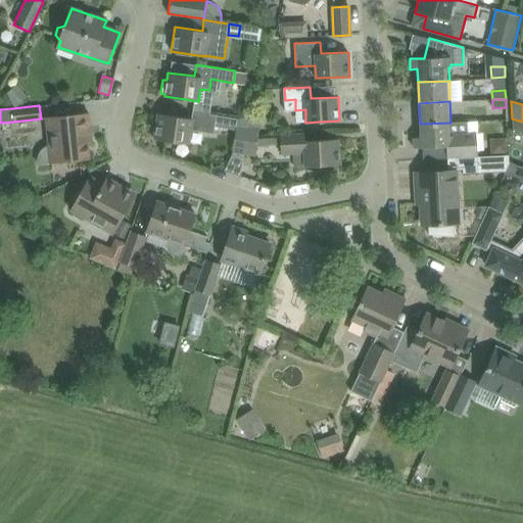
[(239,105),(237,117),(249,120),(249,116),(250,106),(239,105)]
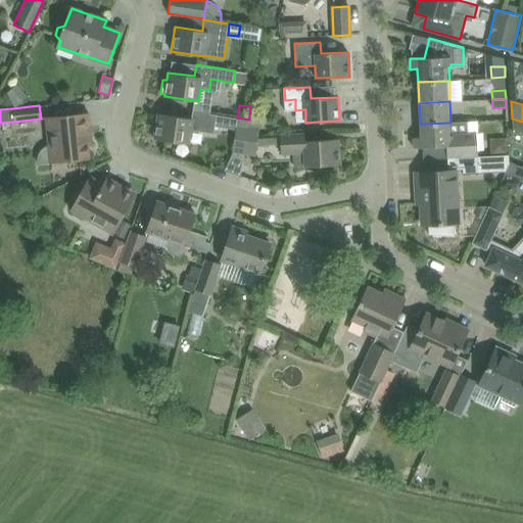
[(191,119),(178,116),(157,113),(154,139),(189,144),(191,130),(200,132),(200,130),(212,132),(216,114),(192,111),(191,119)]
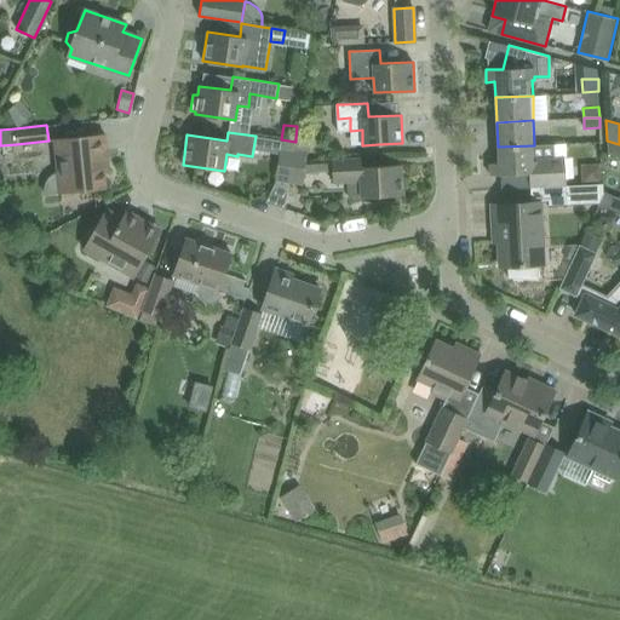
[(53,139),(57,173),(53,174),(52,174),(50,176),(49,178),(47,179),(46,181),(45,183),(44,185),(44,187),(44,189),(44,191),(44,194),(44,195),(59,193),(107,188),(103,156),(108,156),(105,133),(53,139)]
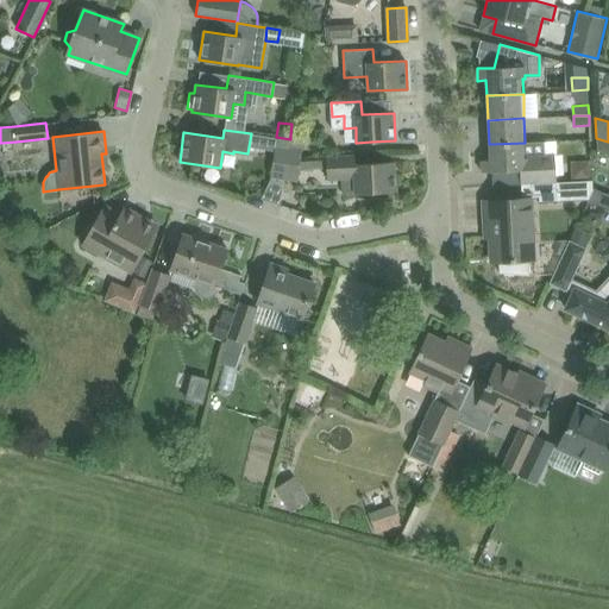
[(290,139),(288,149),(289,149),(302,151),(303,139),(300,136),(295,135),(290,136),(290,139)]
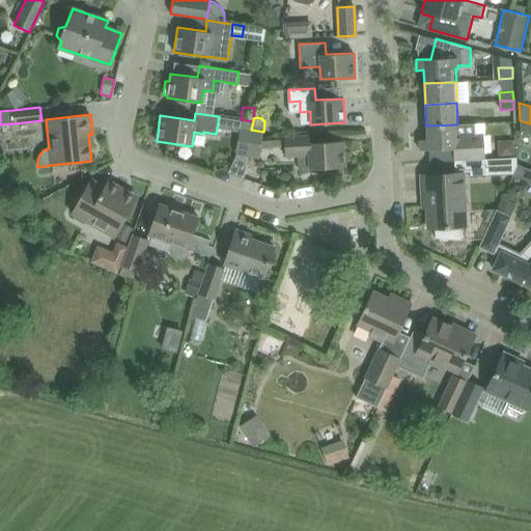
[(235,118),(233,132),(239,133),(240,128),(251,130),(253,121),(241,119),(235,118)]
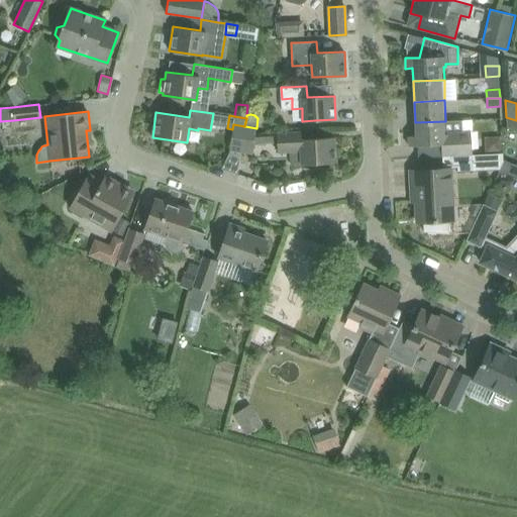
[(445,121),(415,122),(415,135),(408,136),(409,146),(441,144),(442,157),(456,156),(472,156),(471,129),(462,129),(461,118),(445,119),(445,121)]
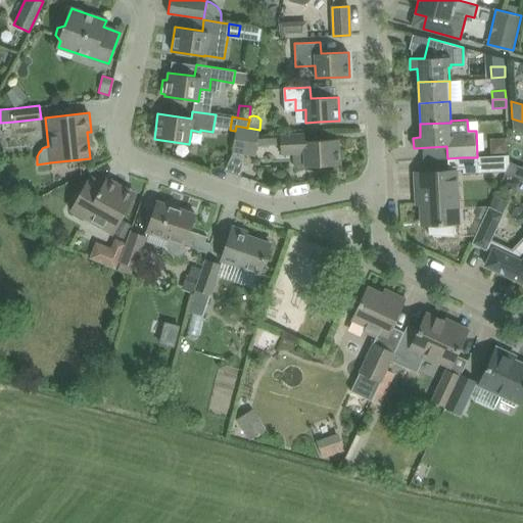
[(235,132),(232,151),(244,153),(247,128),(236,126),(235,131),(235,132)]
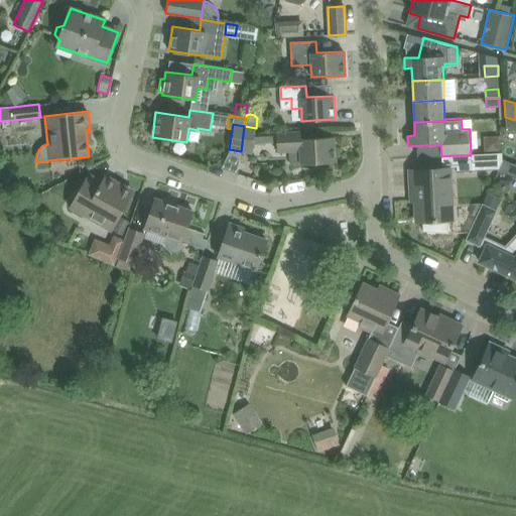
[(244,126),(241,151),(252,153),(254,141),(276,140),(277,151),(300,150),(300,164),(336,162),(334,137),(300,139),(300,132),(254,135),(256,128),(245,126),(244,126)]
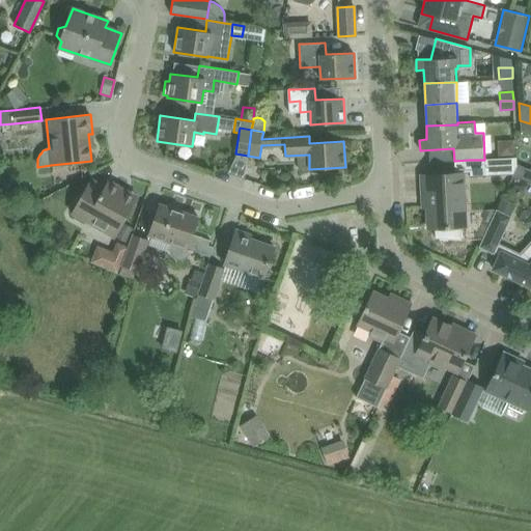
[(513,141),(498,141),(499,157),(514,157),(513,141)]
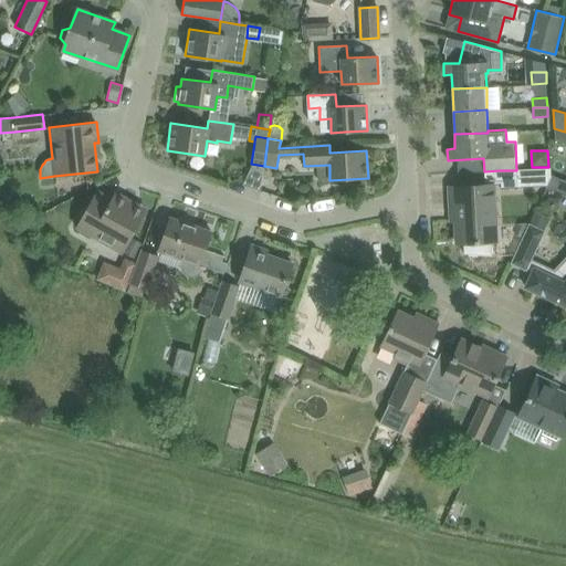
[(516,170),(500,170),(501,188),(517,188),(516,170)]
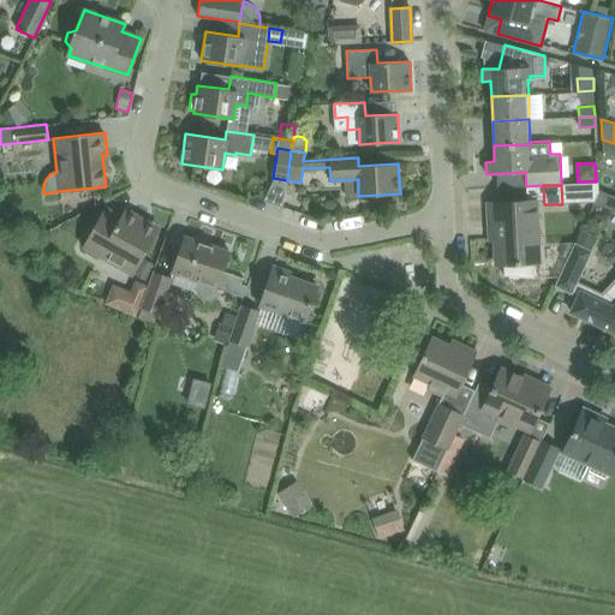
[(614,195),(598,190),(592,204),(614,212),(614,195)]
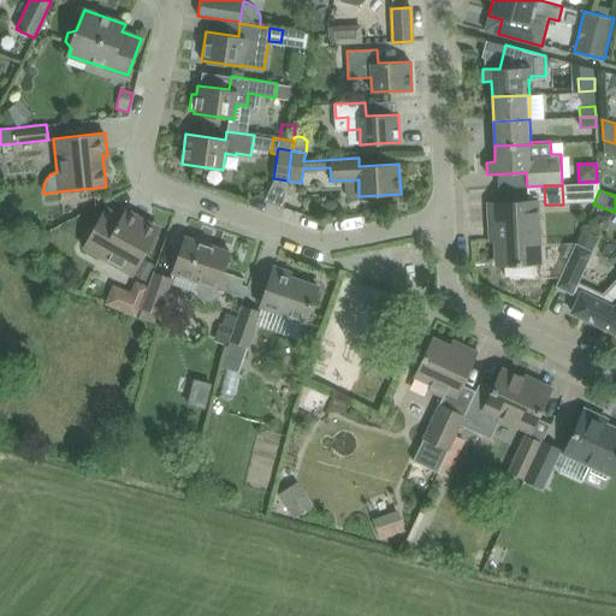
[(537,201),(489,203),(490,230),(495,230),(497,265),(504,265),(505,277),(535,279),(535,264),(567,262),(576,243),(539,244),(537,201)]
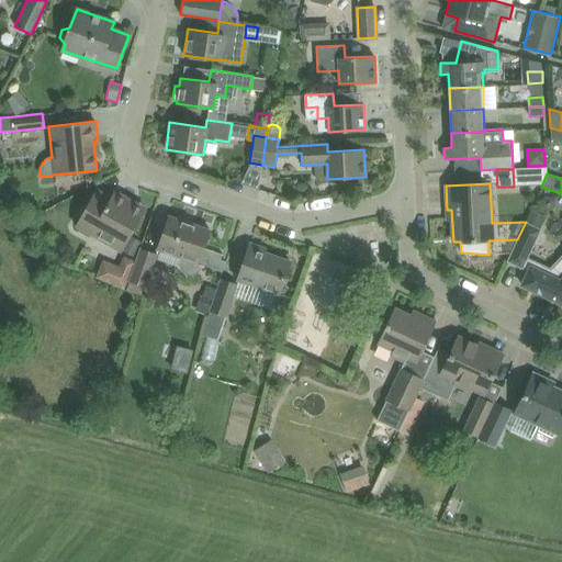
[(96,189),(86,209),(76,225),(121,251),(133,229),(144,211),(133,204),(135,202),(114,190),(111,197),(96,189)]
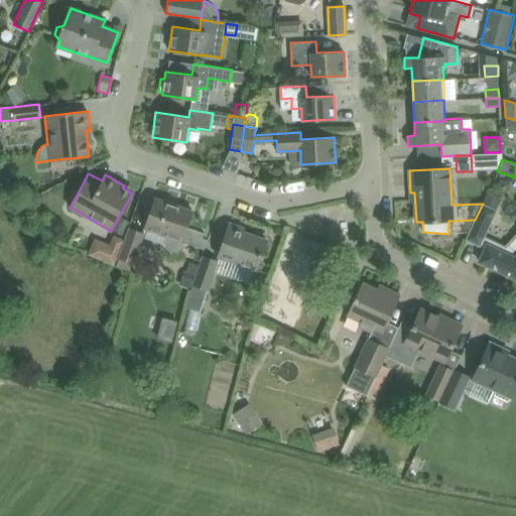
[(489,192),(484,203),(497,209),(501,199),(489,192)]
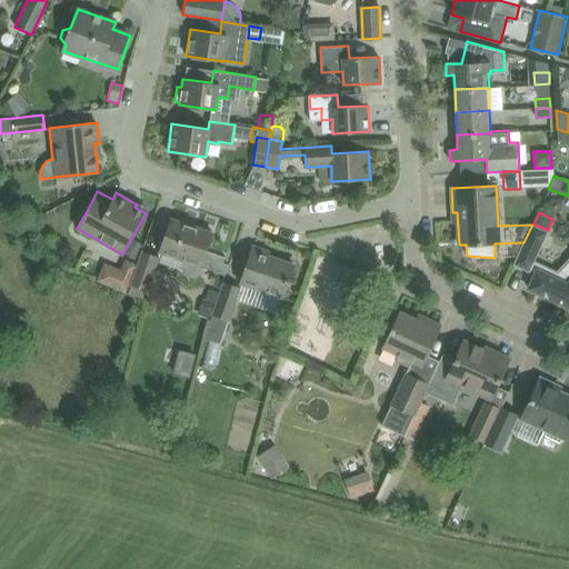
[(170,222),(163,243),(160,253),(182,261),(181,262),(181,265),(181,268),(182,271),(183,273),(187,276),(191,277),(195,277),(197,276),(200,275),(201,272),(203,270),(203,268),(226,275),(229,265),(223,262),(225,257),(206,250),(212,231),(183,222),(182,227),(170,222)]
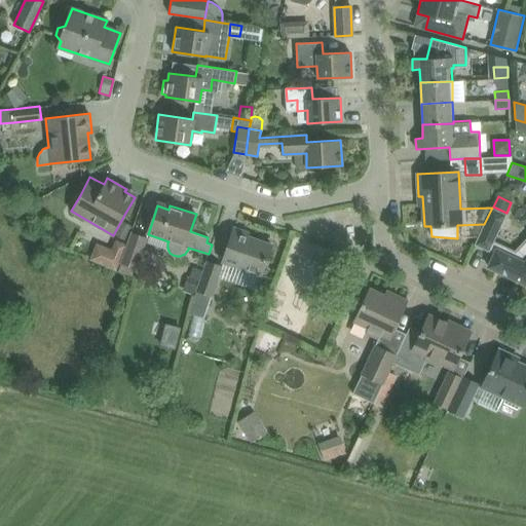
[(484,224),(483,226),(474,245),(489,252),(490,250),(495,252),(488,267),(522,283),(524,278),(523,275),(525,274),(525,235),(514,250),(494,240),(505,213),(492,207),(492,208),(484,224)]
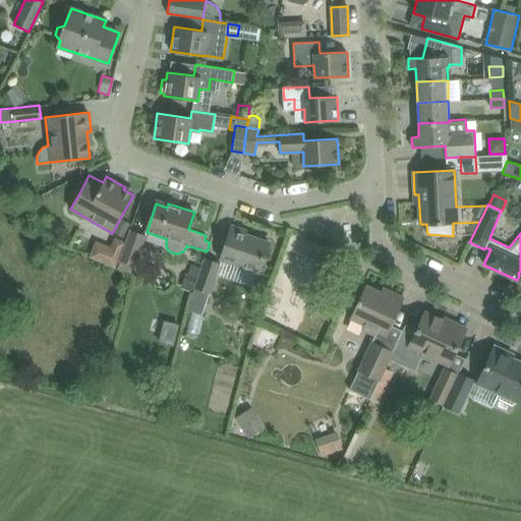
[(131,223),(122,219),(114,233),(123,238),(131,223)]
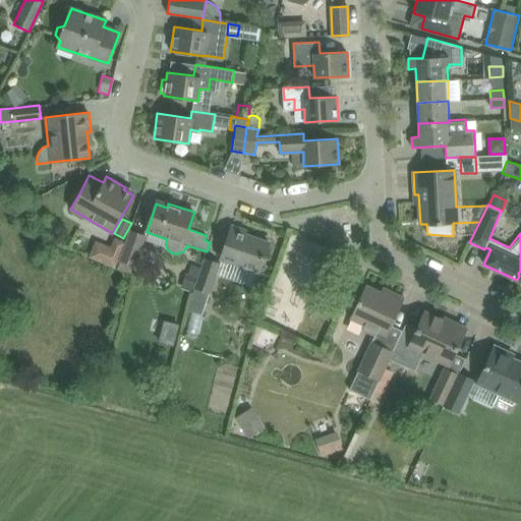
[(232,225),(226,244),(220,259),(258,273),(269,242),(238,231),(239,227),(232,225)]
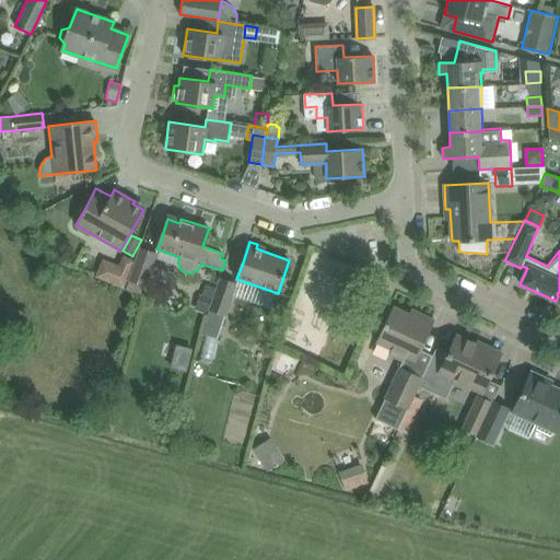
[(139,248),(129,279),(125,290),(140,295),(144,284),(146,286),(156,254),(139,248)]
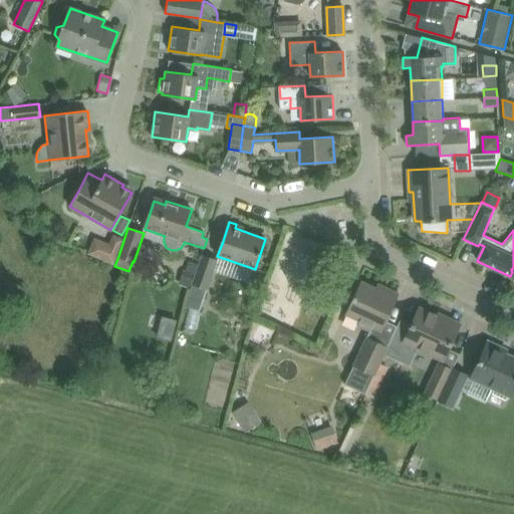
[(109,243),(102,260),(113,264),(123,238),(112,234),(109,243)]
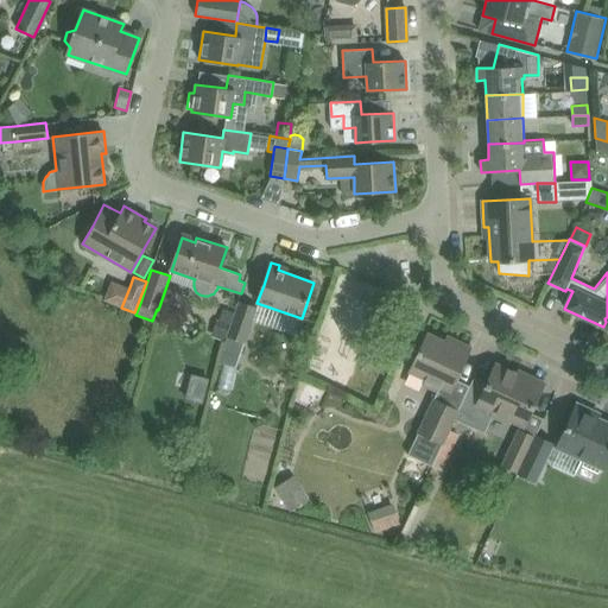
[(226,340),(226,342),(223,348),(241,354),(257,308),(239,302),(236,311),(232,322),(232,323),(226,340)]
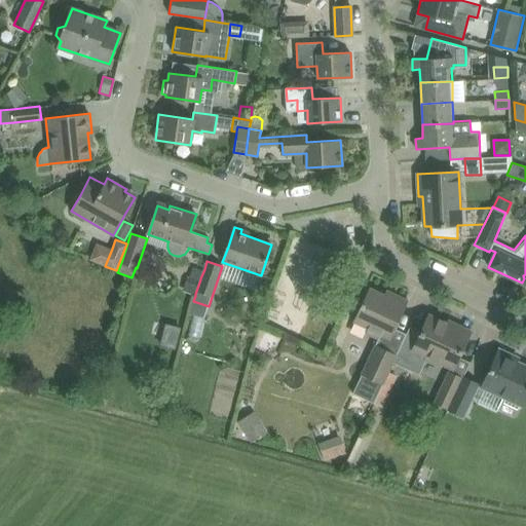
[(200,278),(204,269),(195,265),(191,275),(200,278)]
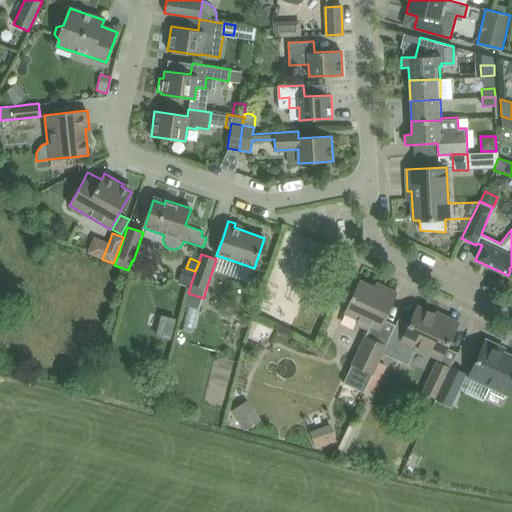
[(190,286),(195,272),(184,269),(179,282),(190,286)]
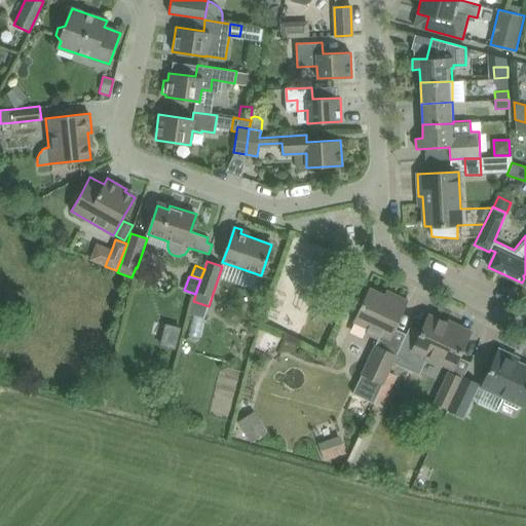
[(361,375),(352,393),(374,403),(382,384),(388,372),(403,342),(391,337),(398,324),(406,305),(384,295),(369,288),(360,306),(353,321),(368,328),(366,332),(378,338),(361,375)]
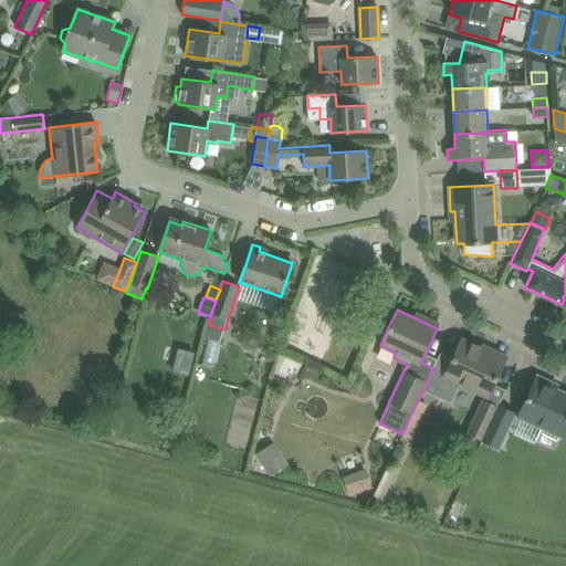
[(461,339),(451,359),(444,376),(459,383),(458,386),(474,394),(475,390),(488,396),(505,360),(461,339)]
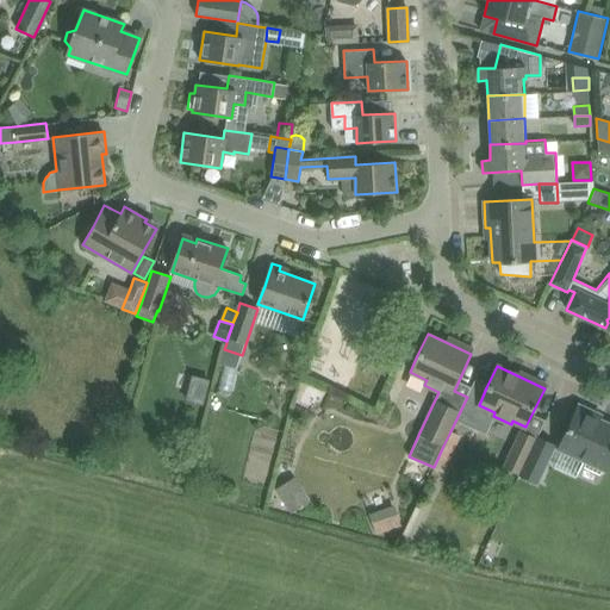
[(570,427),(559,449),(583,461),(577,474),(598,484),(604,471),(609,459),(609,423),(587,414),(590,410),(579,405),(570,427)]
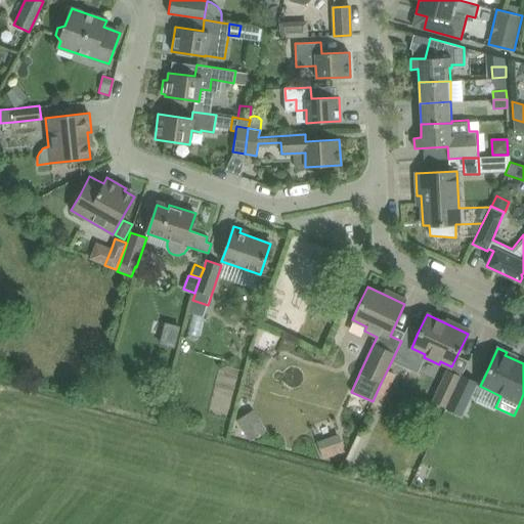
[(432,401),(445,406),(460,376),(446,369),(432,401)]
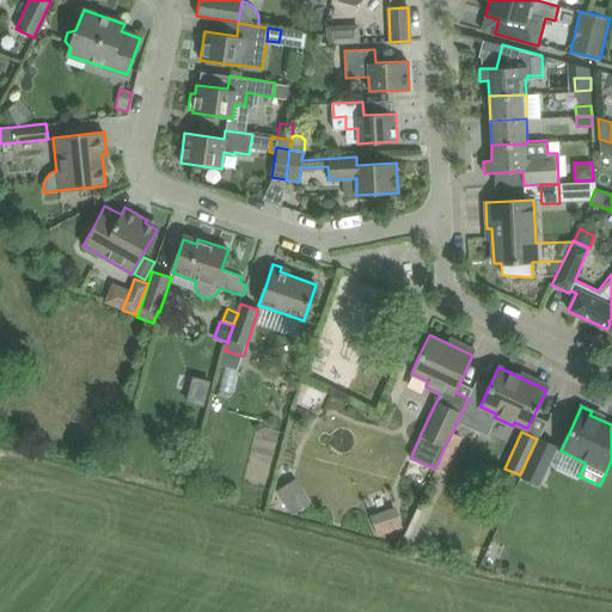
[(445,447),(435,469),(445,473),(461,438),(452,433),(445,447)]
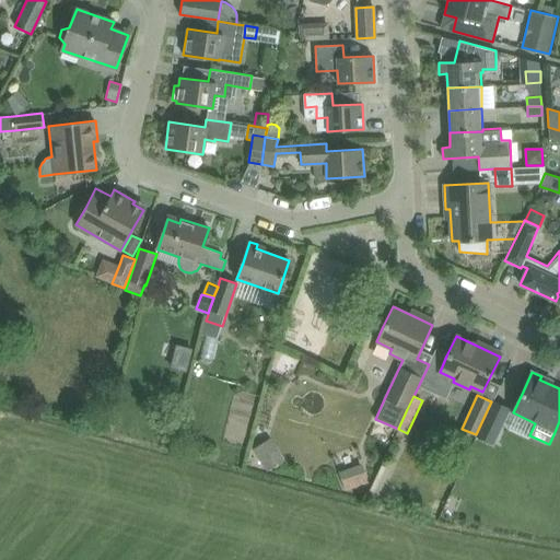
[(493,401),(477,435),(493,443),(509,409),(493,401)]
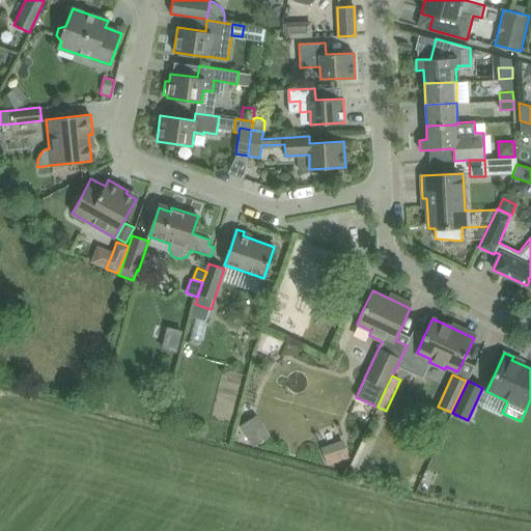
[(245,404),(243,413),(250,415),(251,406),(245,404)]
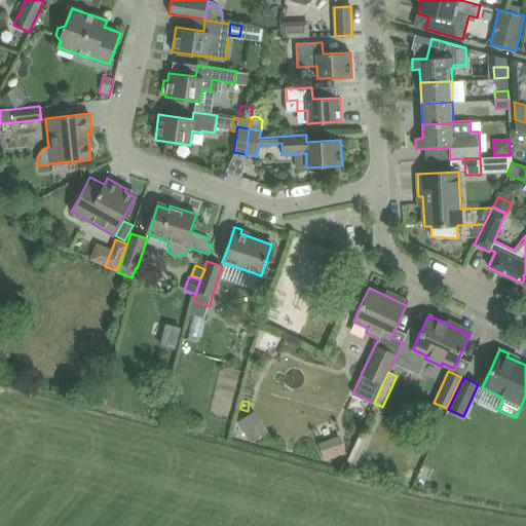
[(255,410),(238,421),(254,442),(270,430),(255,410)]
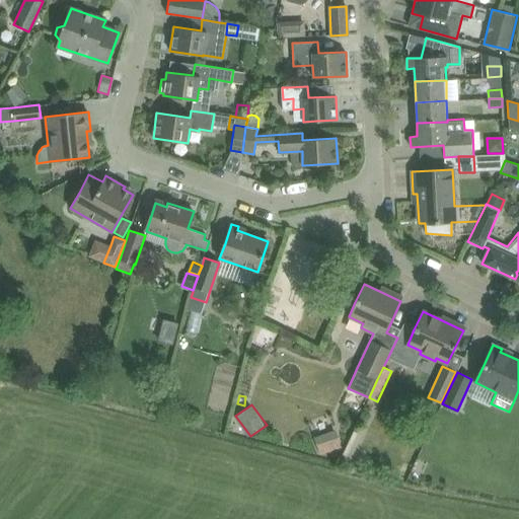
[(340,430),(317,433),(319,453),(342,450),(340,430)]
